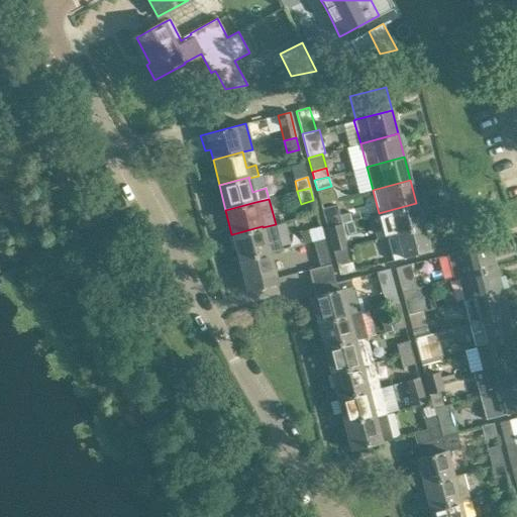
[(379,213),(385,236),(423,226),(416,203),(379,213)]
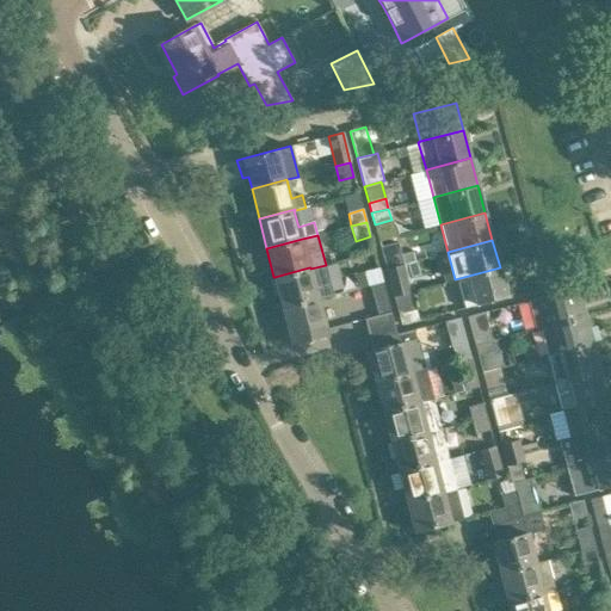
[(386,269),(403,264),(427,257),(425,250),(401,255),(399,244),(381,248),(386,269)]
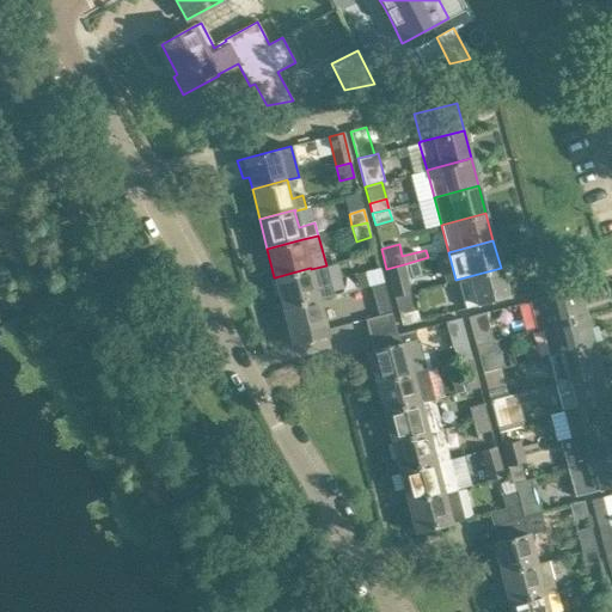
[(411,292),(404,264),(386,269),(395,297),(411,292)]
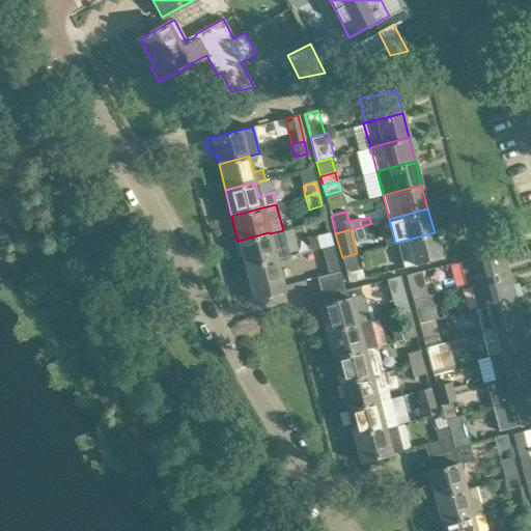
[(290,256),(283,230),(270,233),(270,232),(269,232),(239,241),(245,268),(276,259),(277,260),(290,256)]
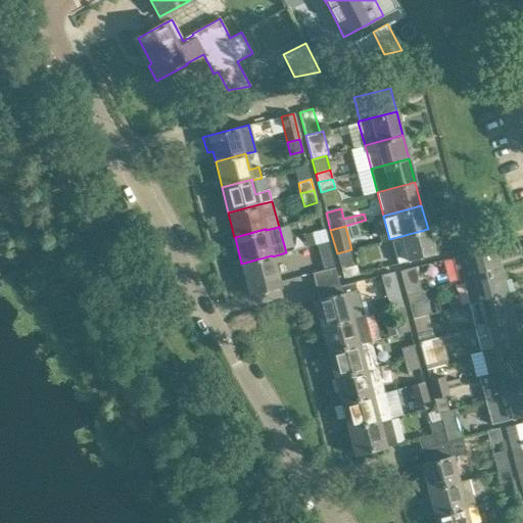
[(396,264),(434,253),(428,229),(389,239),(396,264)]
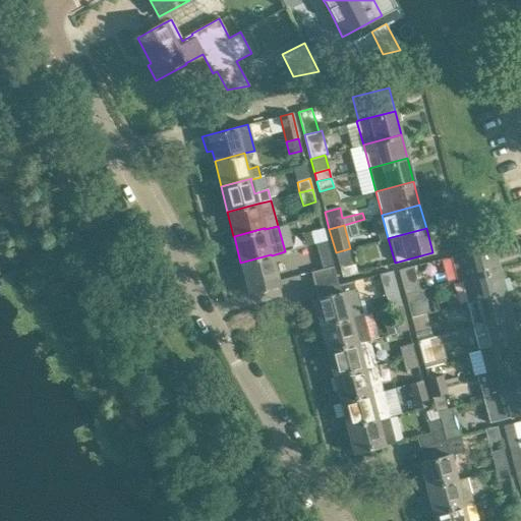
[(311,232),(314,244),(327,241),(323,229),(311,232)]
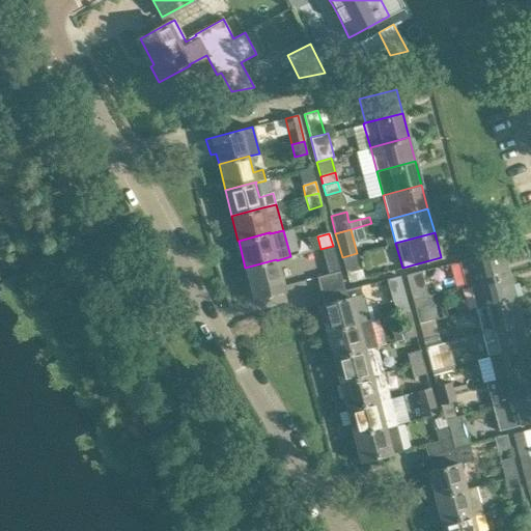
[(319,290),(343,284),(333,246),(320,249),(328,274),(316,277),(319,290)]
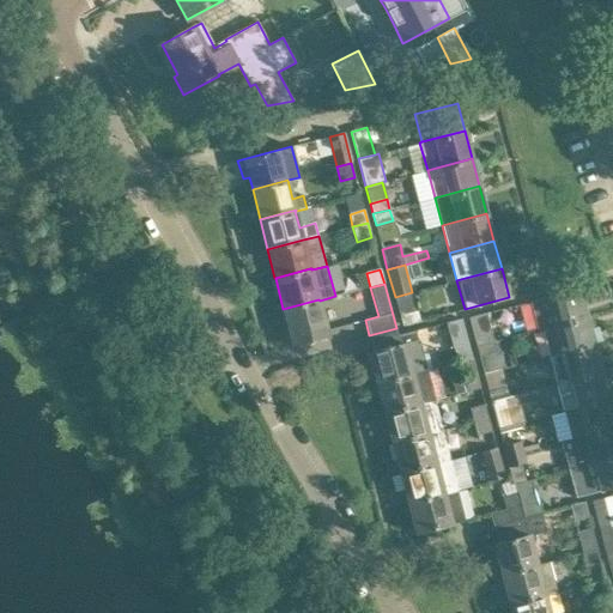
[(580,289),(544,298),(530,302),(538,331),(545,328),(587,317),(580,289)]
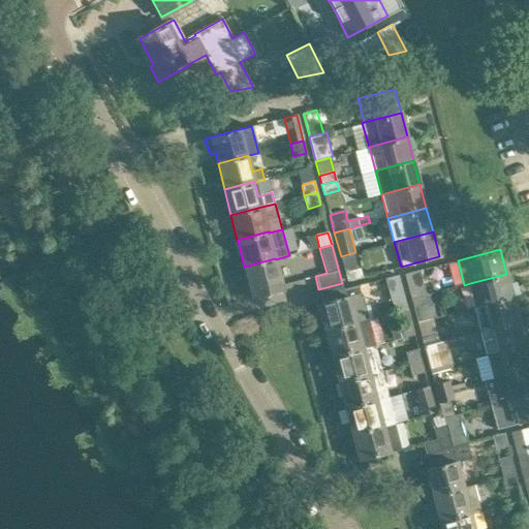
[(347,281),(363,277),(355,252),(341,256),(347,281)]
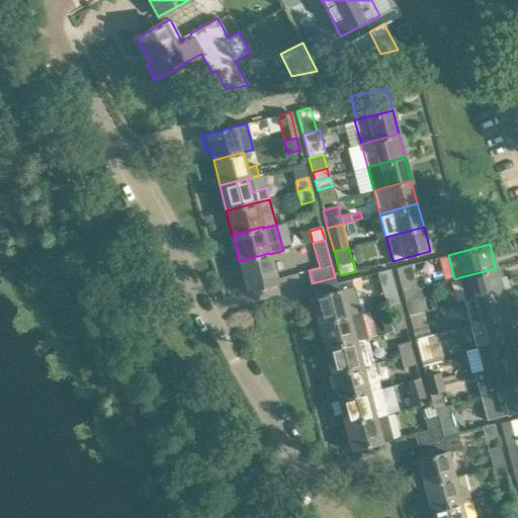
[(247,292),(247,293),(278,285),(277,284),(269,254),(270,254),(269,253),(239,261),(247,291),(247,292)]
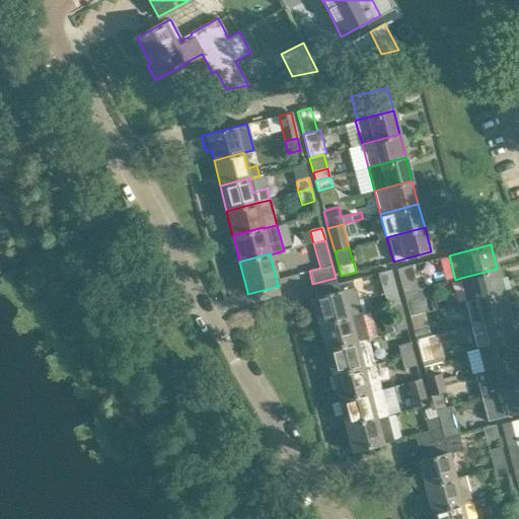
[(396,270),(402,293),(417,289),(415,281),(410,283),(405,267),(396,270)]
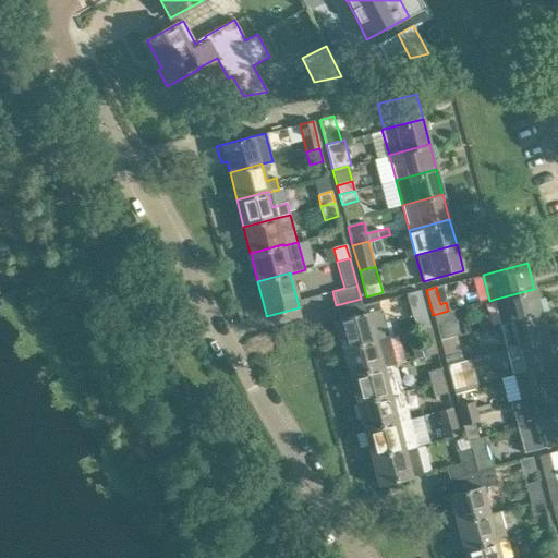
[(496,299),(502,324),(541,313),(534,289),(496,299)]
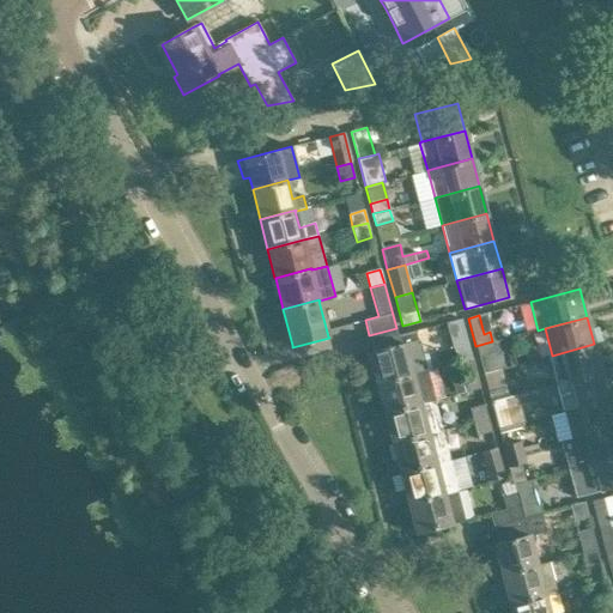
[(456,363),(472,358),(461,320),(447,325),(456,363)]
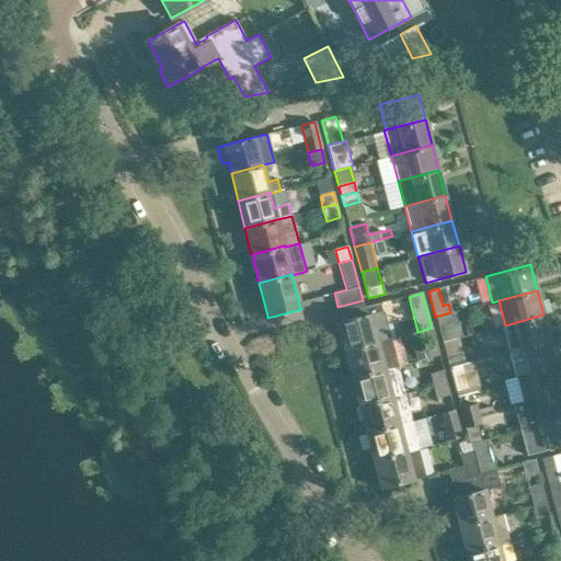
[(363,300),(338,307),(342,322),(338,323),(344,351),(377,342),(378,342),(389,340),(380,305),(365,309),(363,300)]
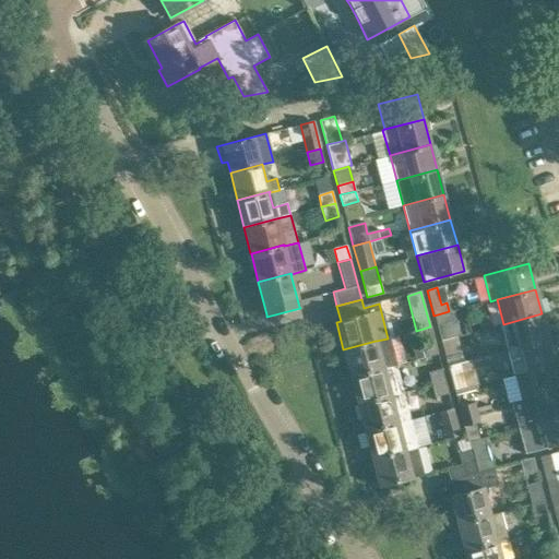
[(452,321),(449,311),(433,316),(437,325),(452,321)]
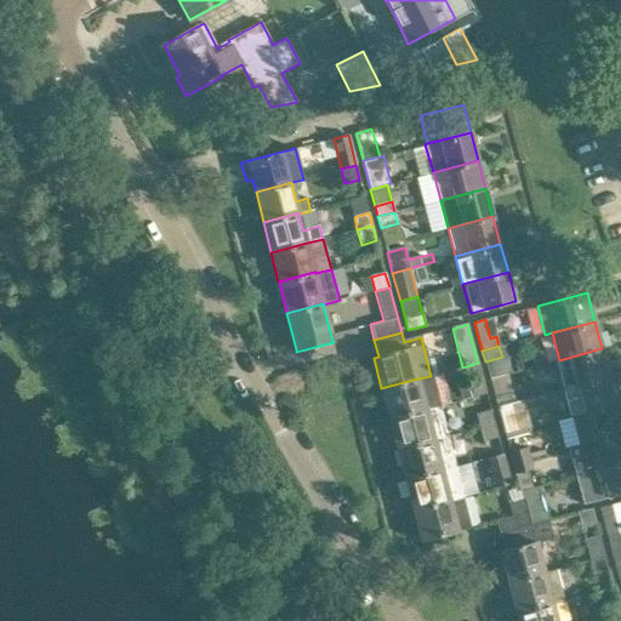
[(567,388),(568,387),(609,376),(602,348),(559,360),(567,388)]
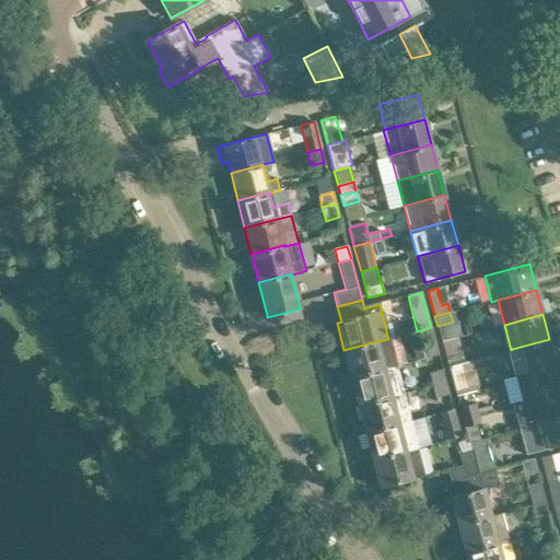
[(384,369),(396,365),(388,339),(377,341),(376,341),(343,350),(351,377),(384,369)]
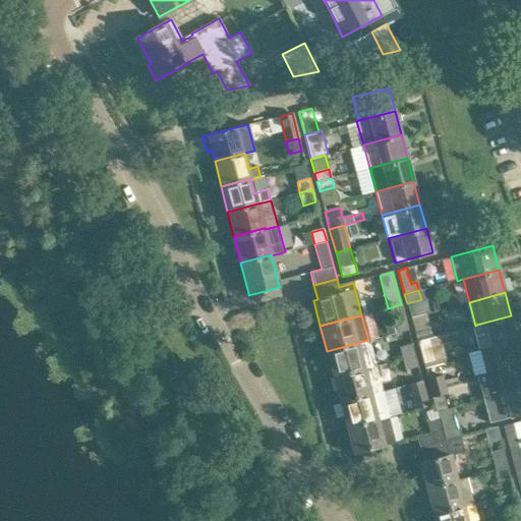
[(476,325),(482,348),(517,339),(511,315),(476,325)]
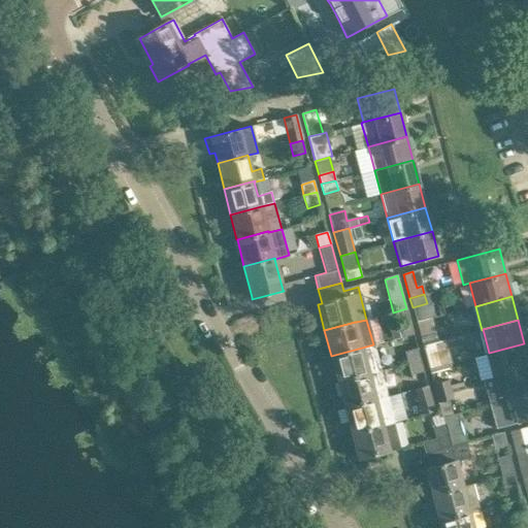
[(413,333),(409,323),(398,326),(401,336),(413,333)]
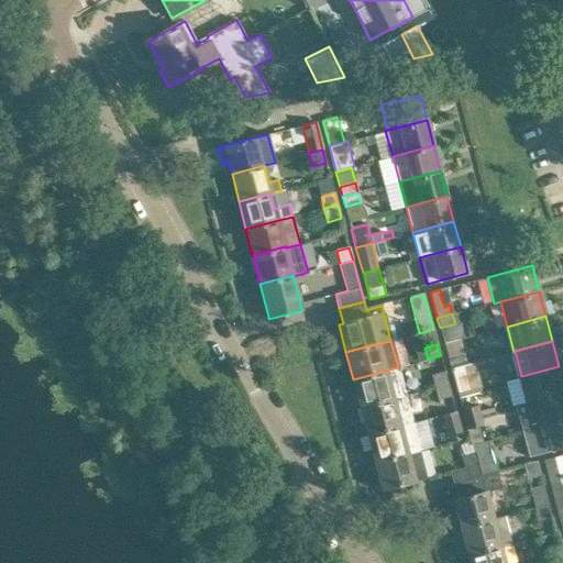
[(448,359),(450,368),(465,364),(463,354),(448,359)]
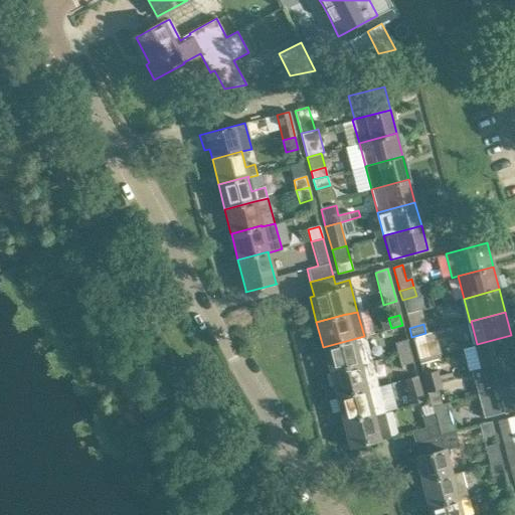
[(428,341),(425,333),(411,337),(414,345),(428,341)]
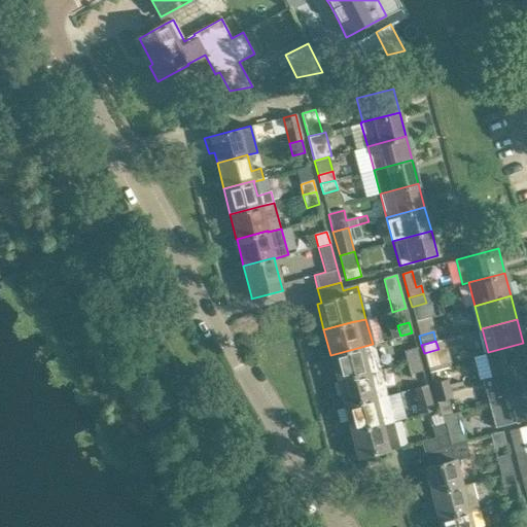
[(487,352),(493,377),(526,367),(526,356),(523,343),(488,352),(487,352)]
